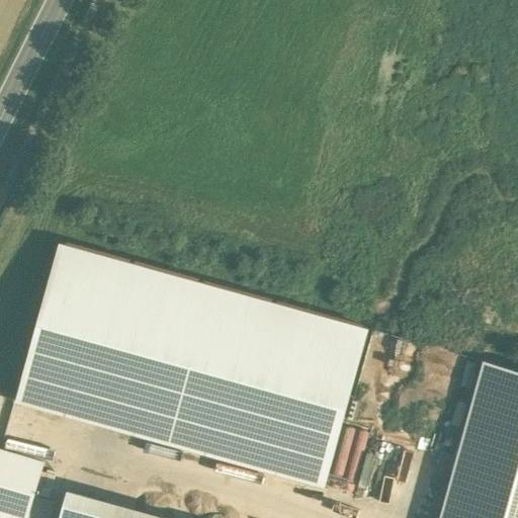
[(367,328),(61,244),(17,401),(324,486),(348,398),(367,328)]
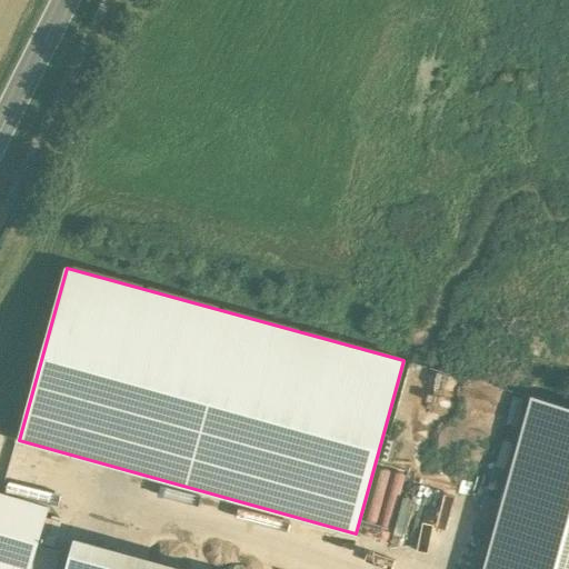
[(468,435),(483,383),(439,371),(425,421),(468,435)]
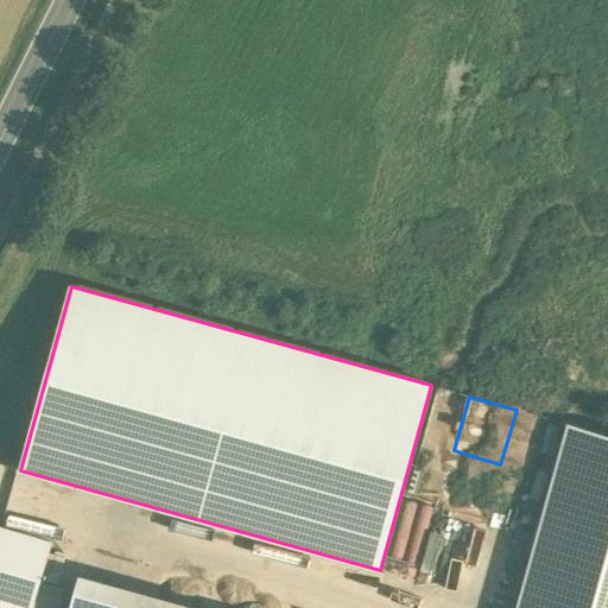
[(607,607),(607,431),(567,420),(514,607),(607,607)]
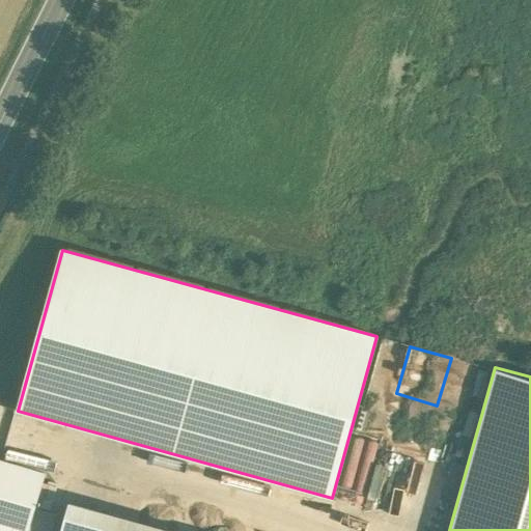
[(27,530),(45,474),(0,462),(0,528),(8,530),(27,530)]
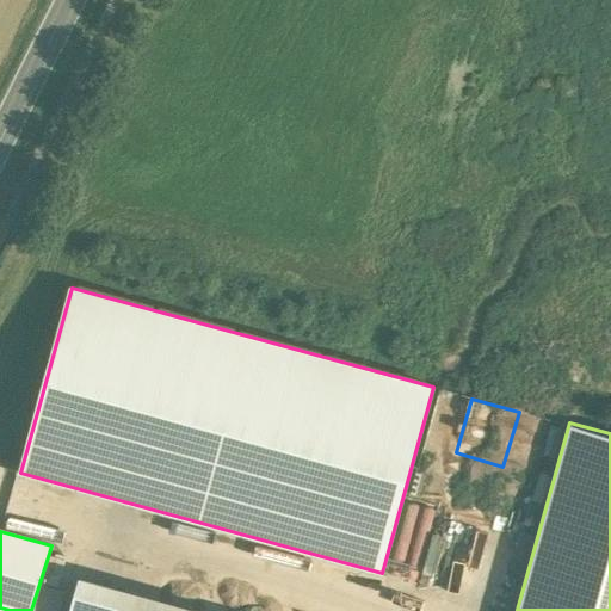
[(62,559),(51,556),(43,584),(54,586),(62,559)]
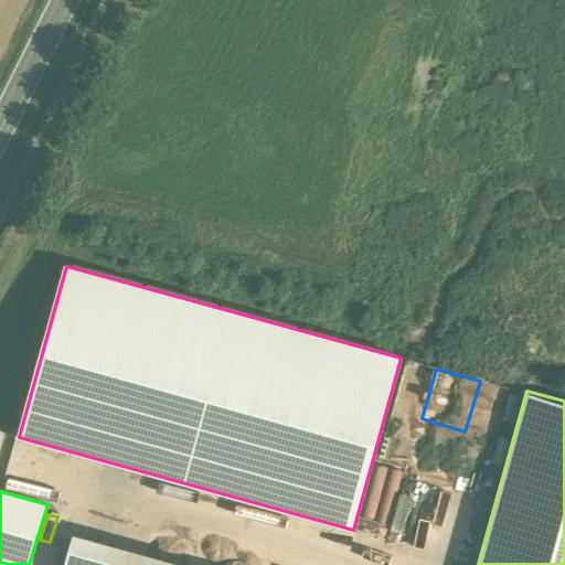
[(193,564),(76,533),(66,564),(193,564)]
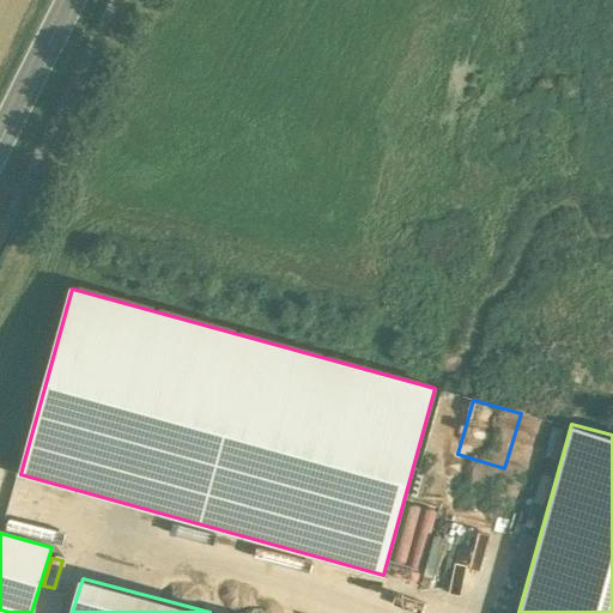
[(59,612),(65,593),(40,586),(31,612),(59,612)]
